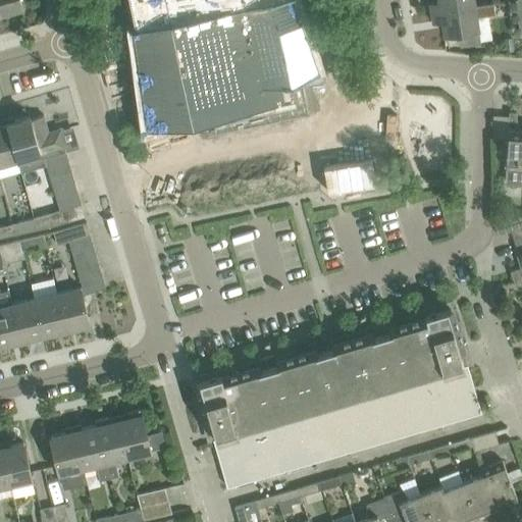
[(0,0),(0,18),(23,11),(19,0),(0,0)]
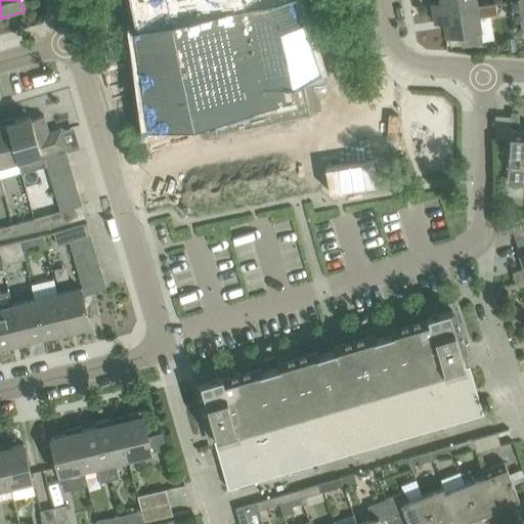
[(130,0),(137,30),(136,30),(148,125),(201,115),(206,135),(310,113),(302,72),(316,69),(294,0),(130,0)]
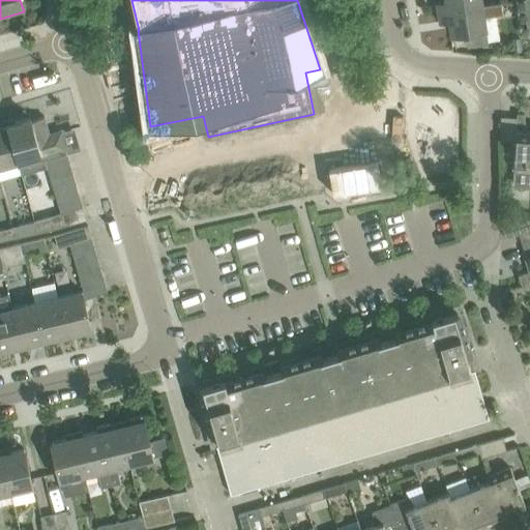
[(481,0),(445,0),(446,1),(437,3),(438,12),(482,5),(481,0)]
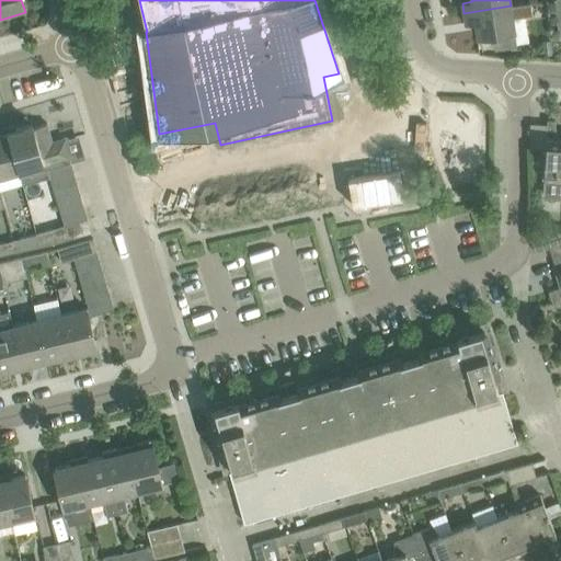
[(511,6),(464,13),(466,24),(476,22),(478,36),(493,34),(495,47),(515,44),(514,31),(515,31),(513,19),(533,15),(530,3),(511,6)]
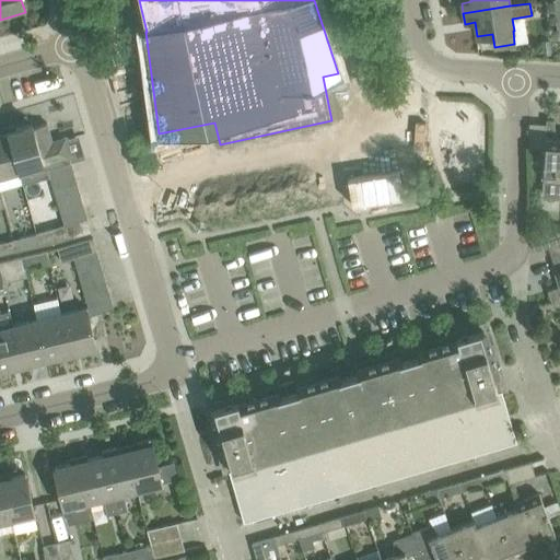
[(546,119),(543,179),(541,193),(559,194),(559,138),(557,138),(553,120),(546,119)]
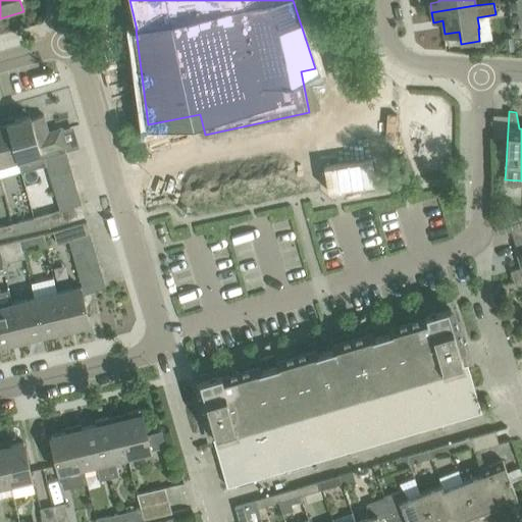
[(59,129),(49,133),(44,114),(31,118),(30,116),(17,119),(7,122),(17,159),(21,172),(29,170),(25,158),(38,155),(40,161),(46,160),(45,158),(66,151),(59,129)]
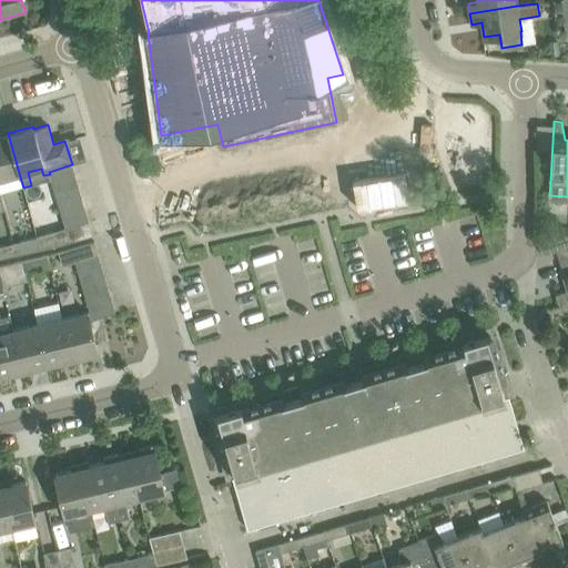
[(0,135),(0,179),(19,173),(8,133),(0,135)]
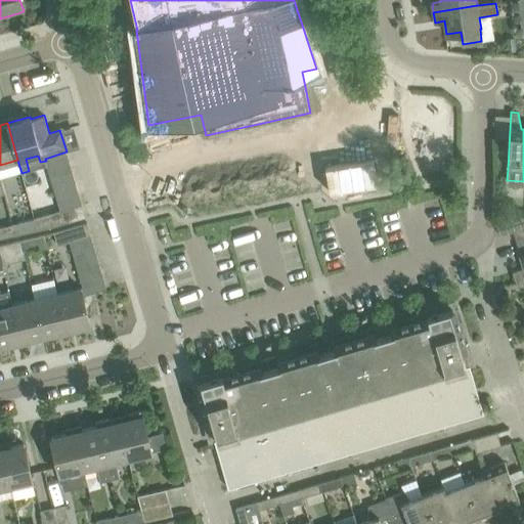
[(45,159),(46,161),(48,169),(70,163),(67,151),(45,159)]
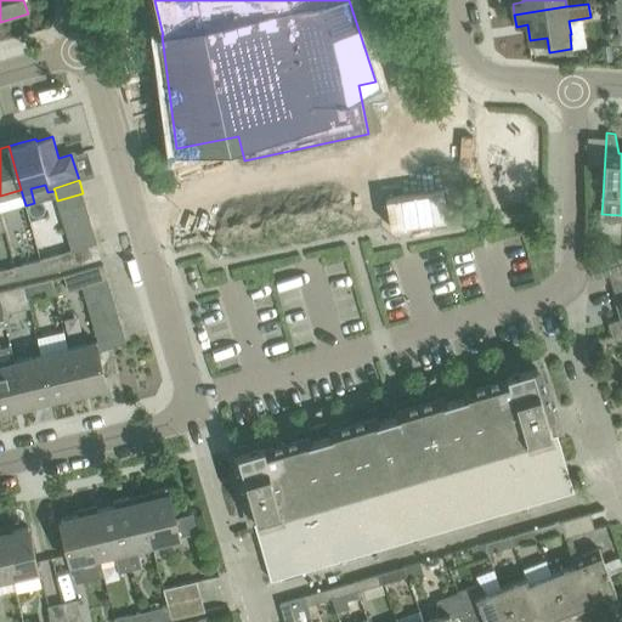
[(86,205),(83,193),(57,201),(61,213),(86,205)]
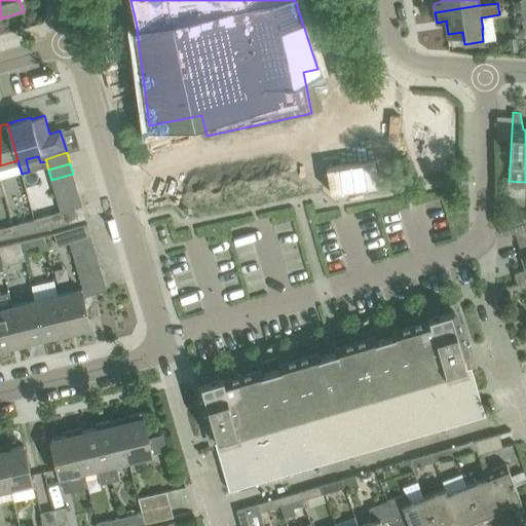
[(76,184),(73,174),(51,180),(54,191),(76,184)]
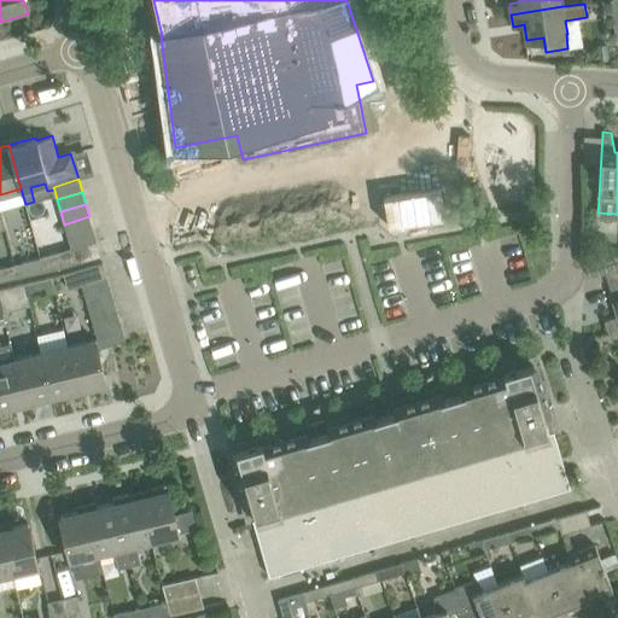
[(93,229),(89,216),(64,225),(68,237),(93,229)]
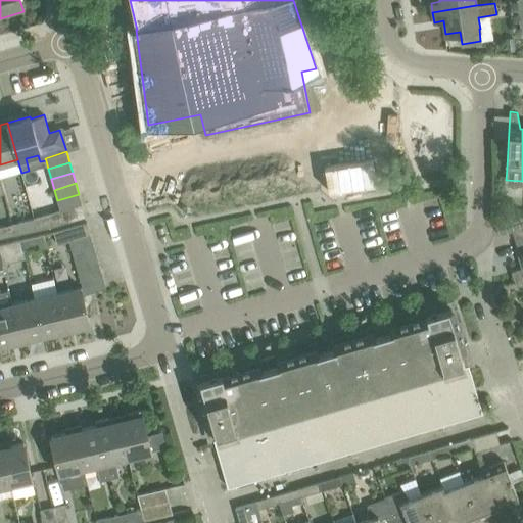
[(60,209),(82,204),(79,194),(57,200),(60,209)]
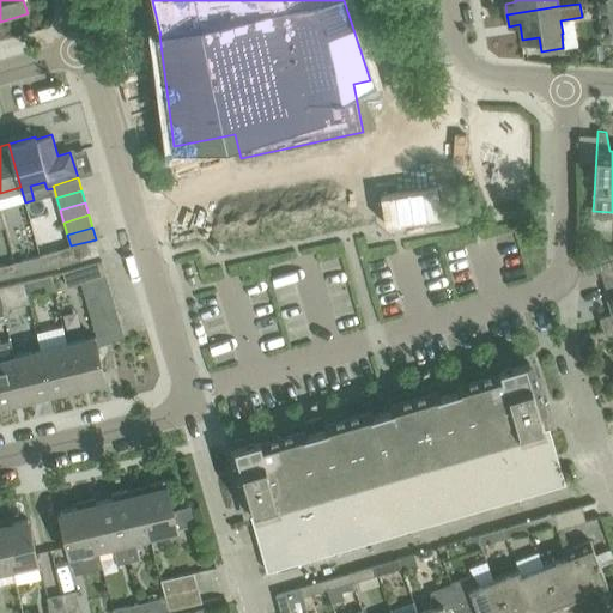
[(40,255),(41,256),(43,269),(62,265),(99,254),(96,240),(71,246),(58,249),(59,250),(40,255)]
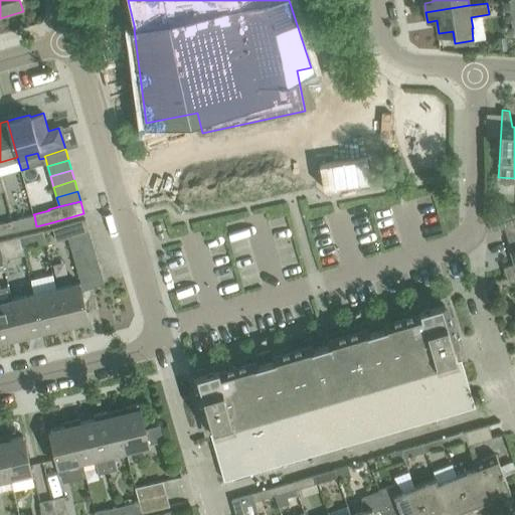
[(514,209),(500,215),(504,227),(514,223),(514,209)]
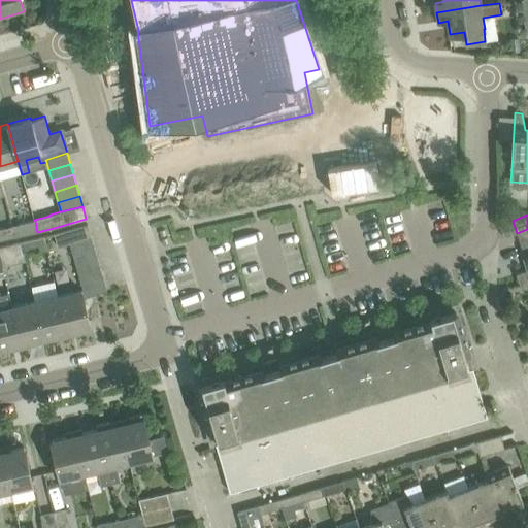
[(37,232),(35,221),(11,226),(14,237),(37,232)]
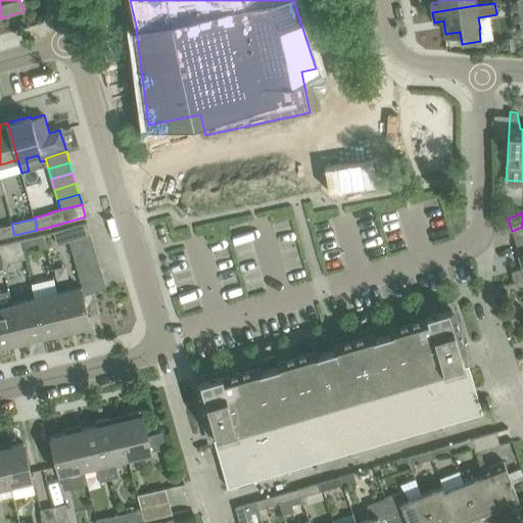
[(87,223),(67,228),(54,232),(58,244),(69,241),(90,235),(87,223)]
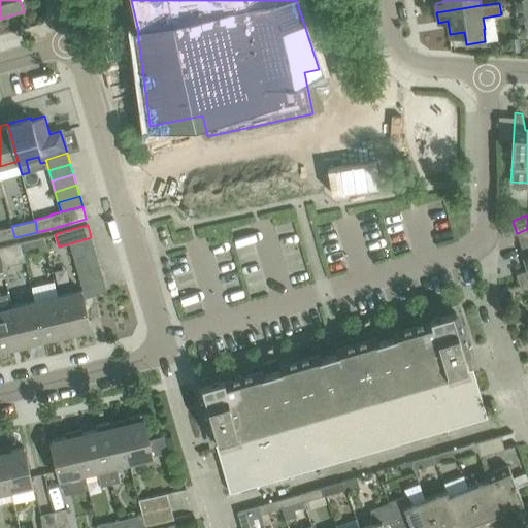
[(0,240),(14,237),(11,226),(3,228),(0,228),(0,240)]
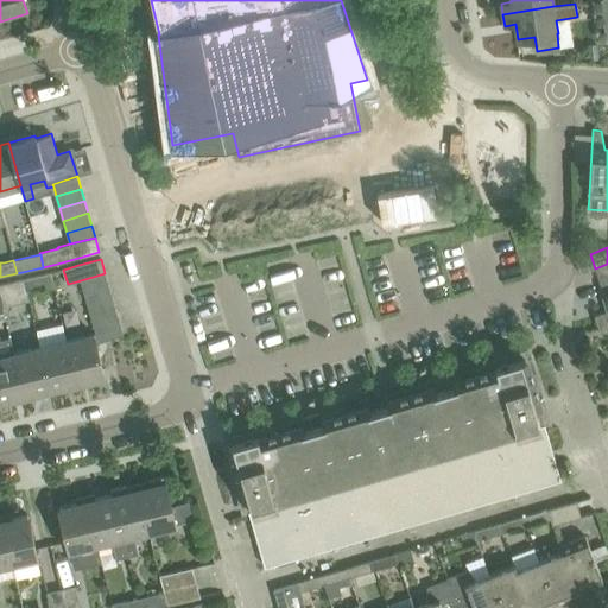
[(607,264),(595,268),(600,283),(607,279),(607,264)]
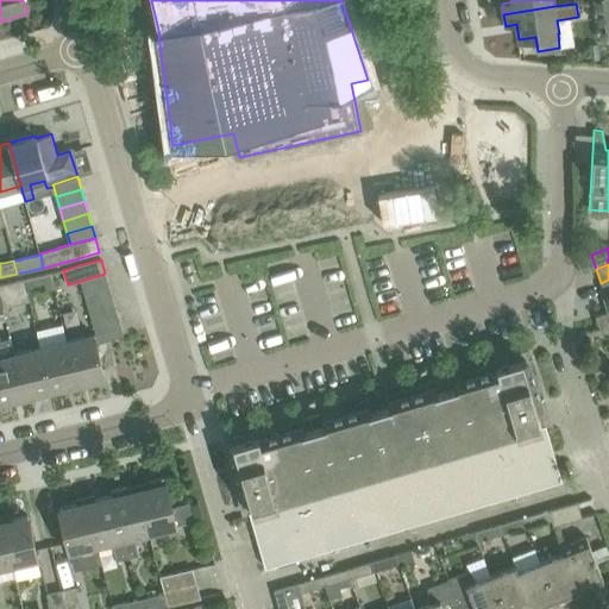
[(37,290),(55,287),(51,274),(33,277),(37,290)]
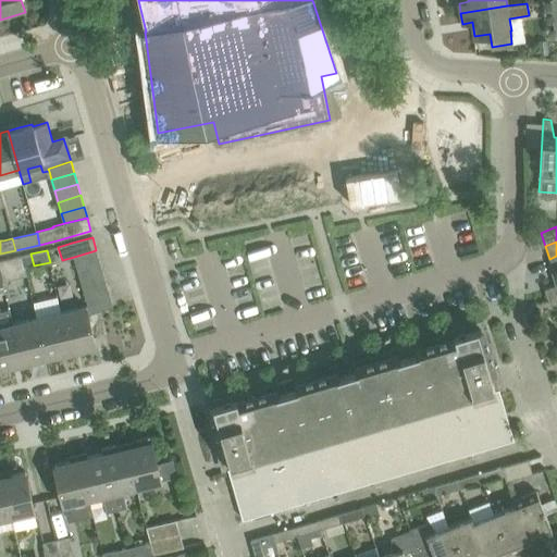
[(96,250),(74,257),(77,269),(100,262),(96,250)]
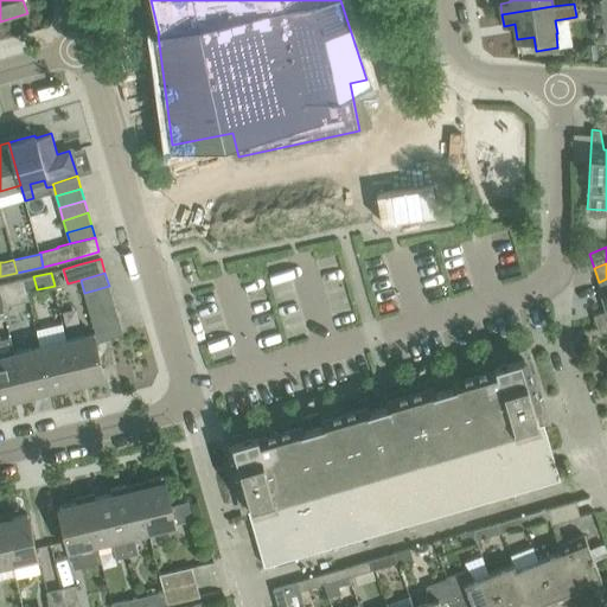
[(0,283),(0,294),(2,306),(5,306),(30,300),(27,292),(29,292),(25,279),(0,283)]
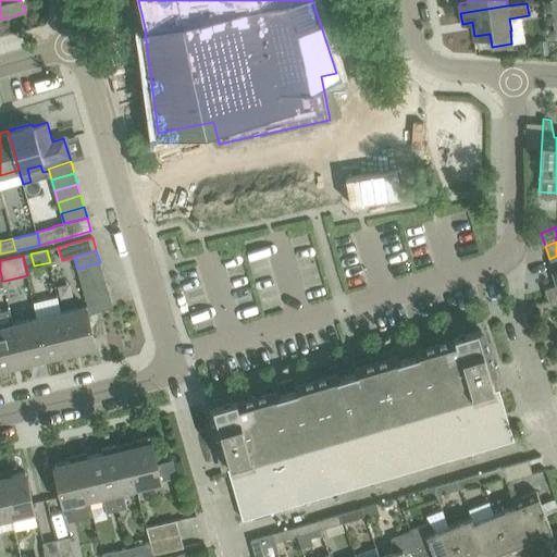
[(556,256),(549,259),(554,271),(553,272),(556,285),(544,288),(547,298),(556,295),(556,256)]
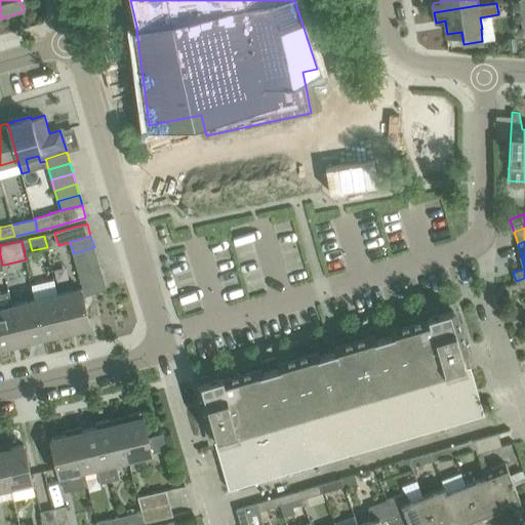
[(73,253),(76,264),(97,257),(94,247),(73,253)]
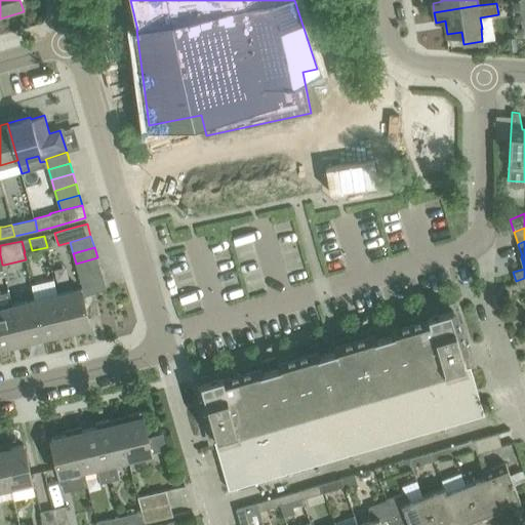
[(76,264),(79,274),(101,268),(97,257),(76,264)]
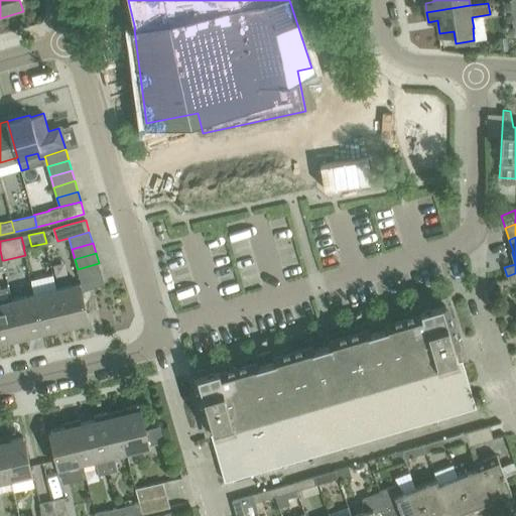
[(78,269),(81,280),(102,274),(99,263),(78,269)]
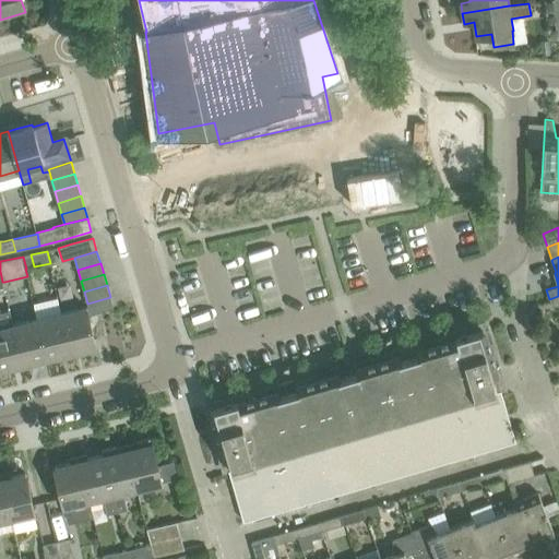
[(558,296),(549,299),(551,306),(558,305),(558,296)]
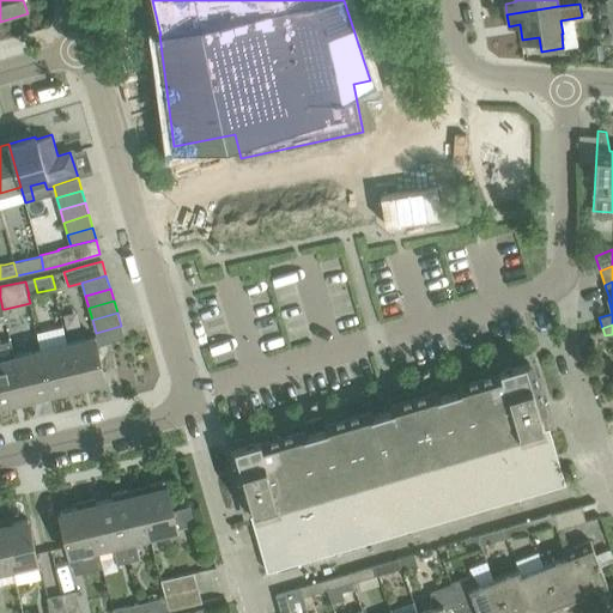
[(97,346),(111,341),(125,338),(121,326),(96,333),(97,335),(95,337),(97,346)]
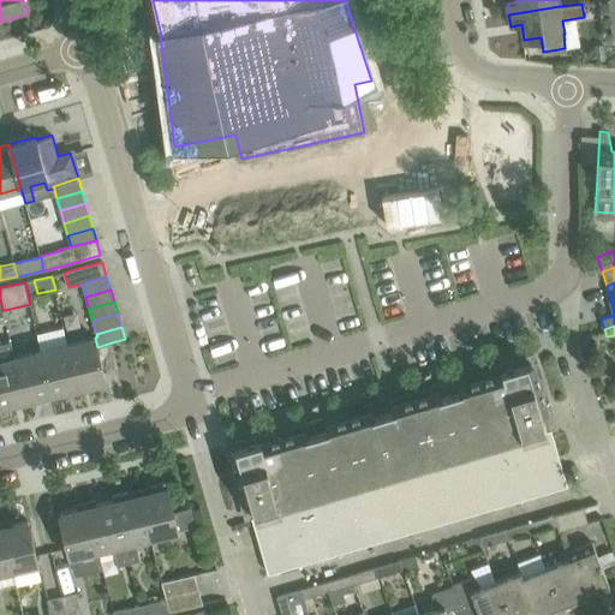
[(67,344),(78,388),(105,382),(97,347),(95,338),(67,344)]
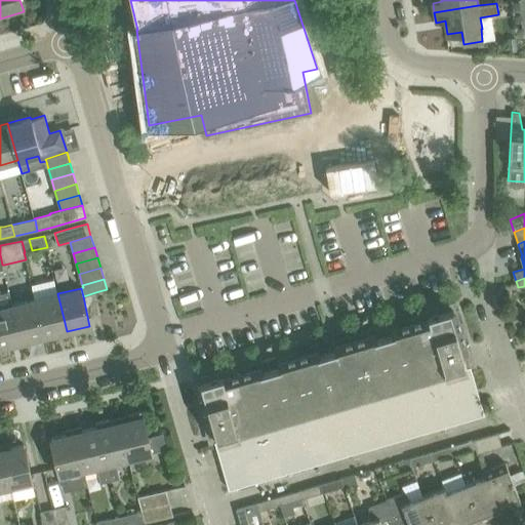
[(0,347),(21,342),(12,305),(9,292),(0,293),(0,347)]
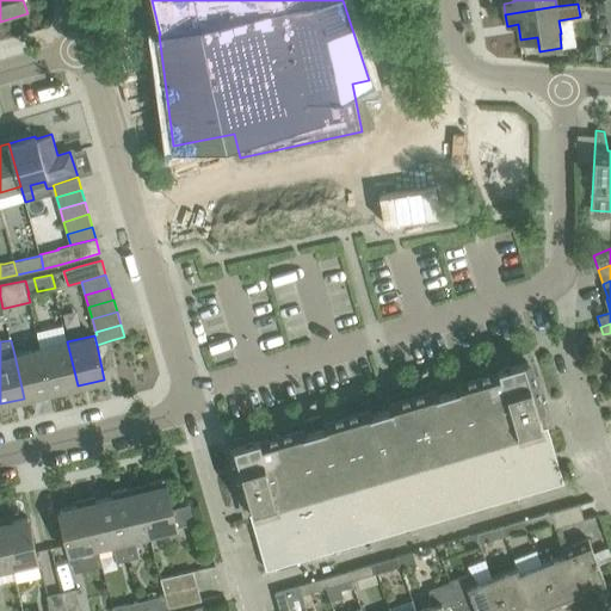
[(41,349),(50,392),(78,386),(67,341),(41,349)]
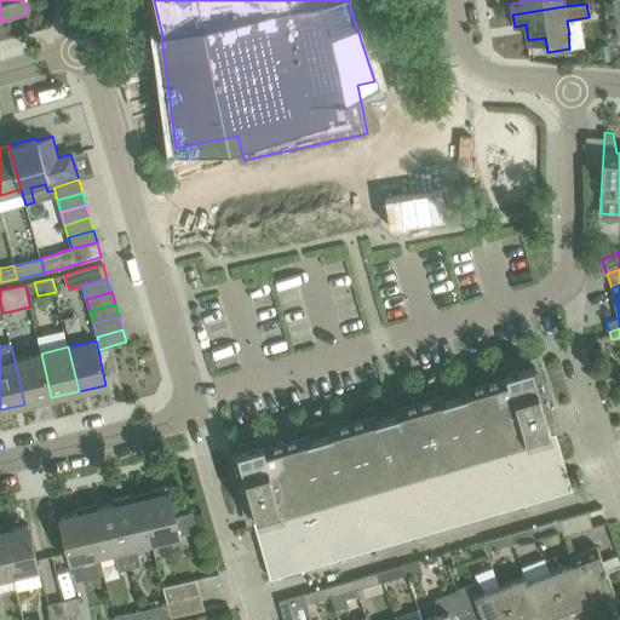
[(24,405),(51,397),(41,354),(15,360),(24,405)]
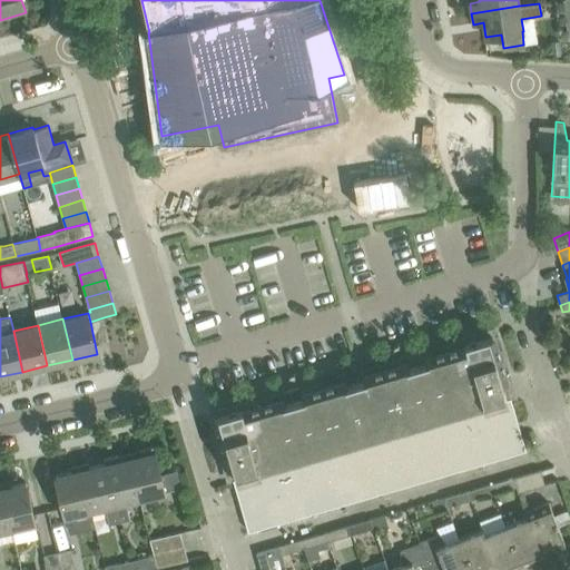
[(507,399),(501,381),(504,380),(504,379),(499,359),(498,356),(492,337),(492,335),(490,336),(468,343),(465,343),(467,345),(426,356),(425,357),(425,359),(408,364),(406,363),(405,363),(404,363),(386,369),(384,370),(365,375),(364,375),(364,377),(345,383),(345,381),(343,382),(324,387),(323,387),(322,387),(304,393),(302,393),(302,395),(283,401),(283,399),(282,400),(263,405),(262,405),(261,405),(242,411),(242,409),(239,410),(217,416),(215,416),(216,419),(222,438),(222,440),(228,459),(228,461),(232,460),(237,478),(233,479),(234,481),(235,484),(241,505),(243,511),(248,531),(351,501),(526,450),(520,431),(518,423),(512,403),(512,402),(511,400),(511,397),(507,399)]
